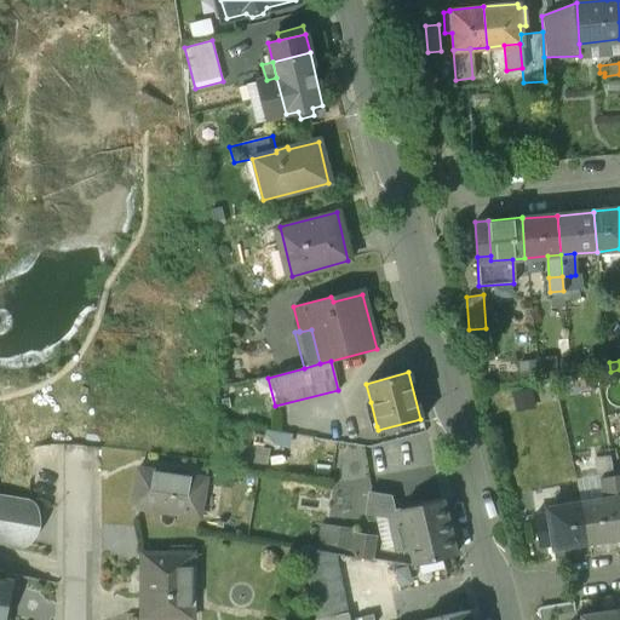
[(377,426),(371,402),(365,403),(371,429),(377,426)]
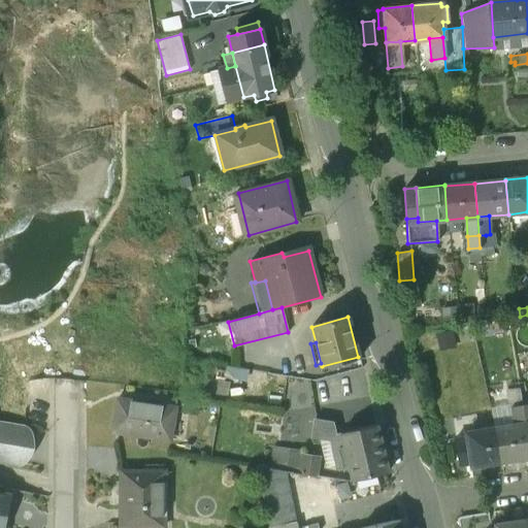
[(520,393),(512,394),(514,405),(522,404),(520,393)]
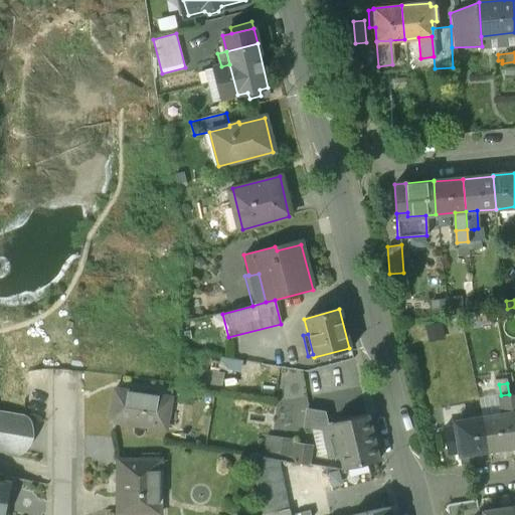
[(170,397),(115,388),(110,419),(164,430),(167,414),(161,413),(164,398),(169,399),(170,397)]
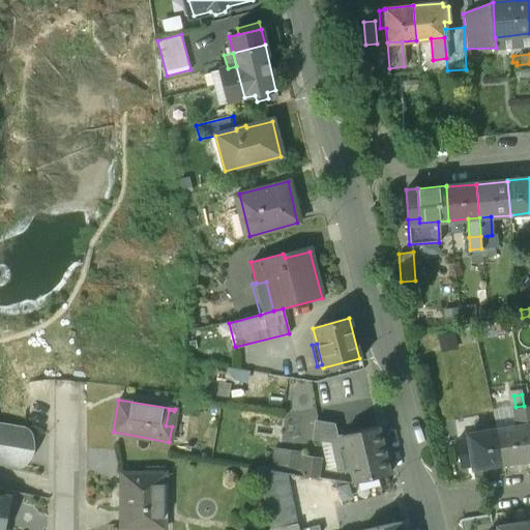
[(516,407),(511,408),(514,427),(527,424),(524,406),(516,407)]
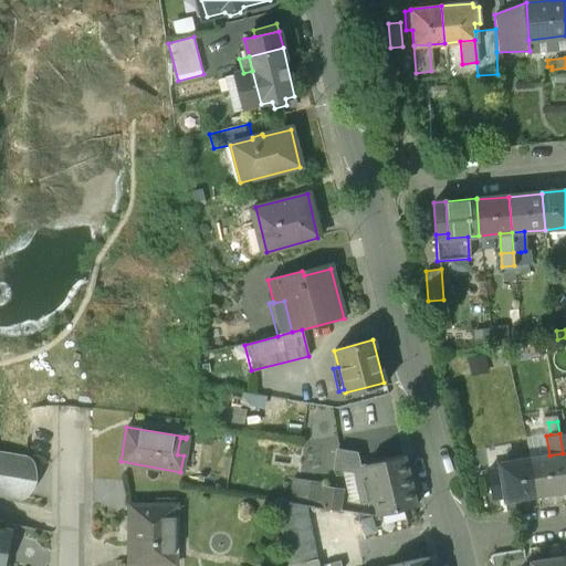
[(300,468),(334,469),(336,449),(336,437),(300,442),(300,468)]
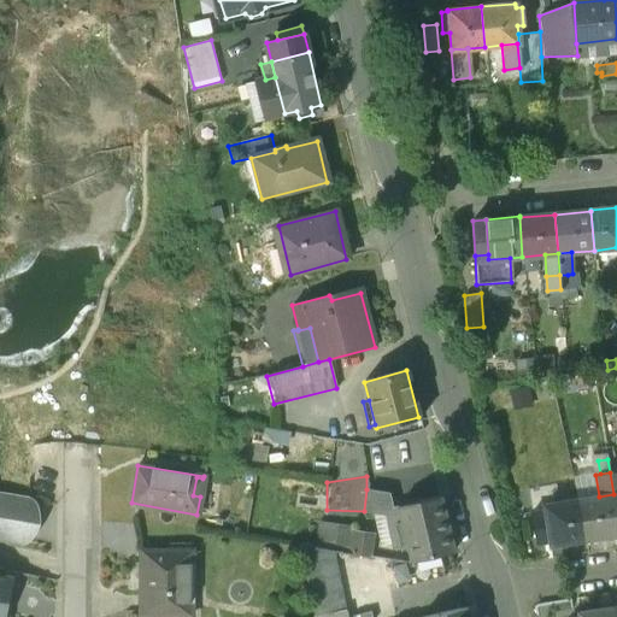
[(392,515),(400,512),(398,506),(393,506),(389,493),(366,489),(364,511),(377,513),(392,515)]
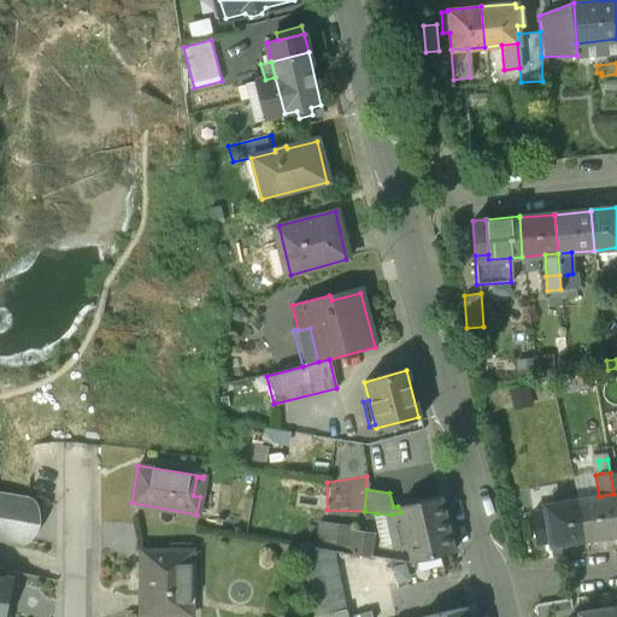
[(30,500),(0,494),(0,536),(23,541),(30,500)]
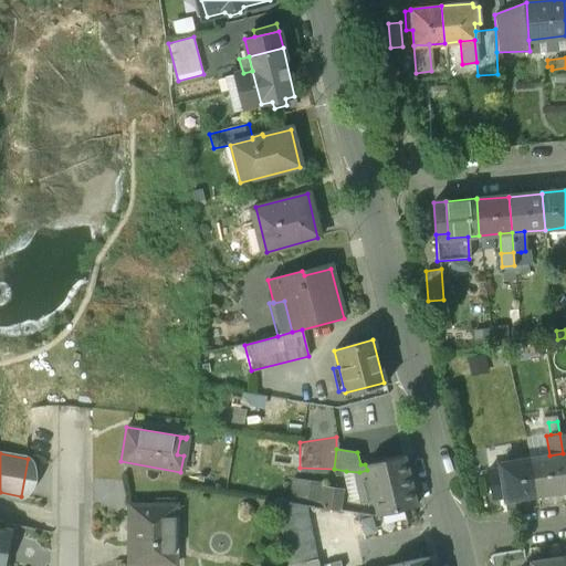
[(549,456),(530,459),(536,494),(565,489),(565,475),(563,453),(549,456)]
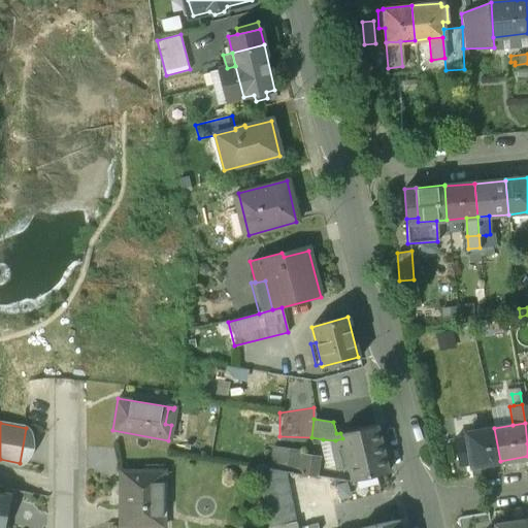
[(375,425),(340,433),(342,438),(343,446),(349,467),(352,481),(387,471),(375,425)]
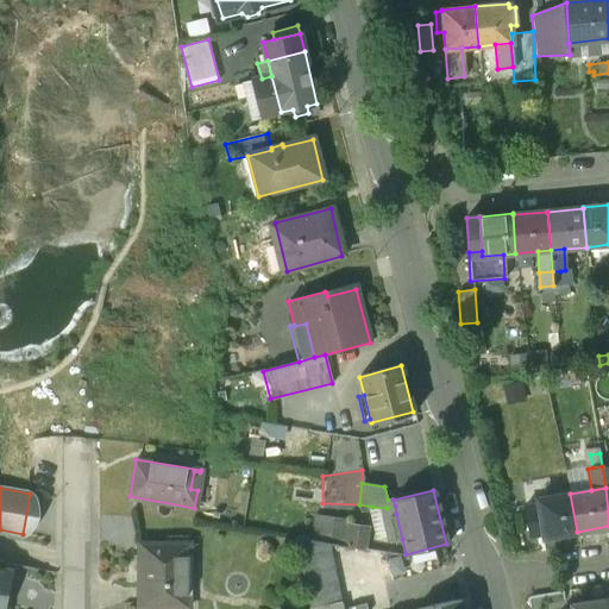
[(531,490),(522,493),(525,506),(533,504),(531,490)]
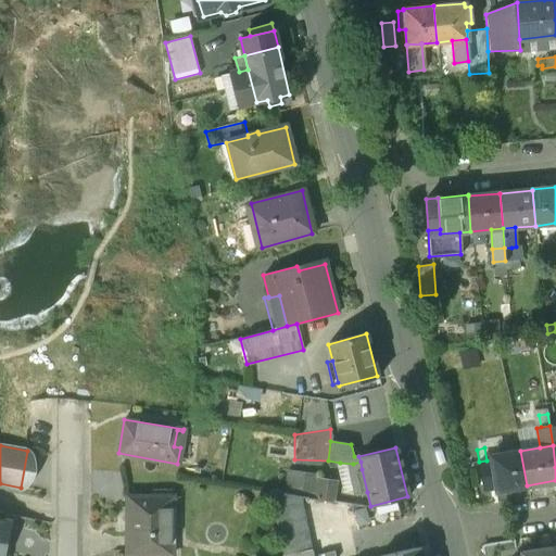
[(520,451),(490,456),(495,485),(496,491),(527,487),(527,485),(520,451)]
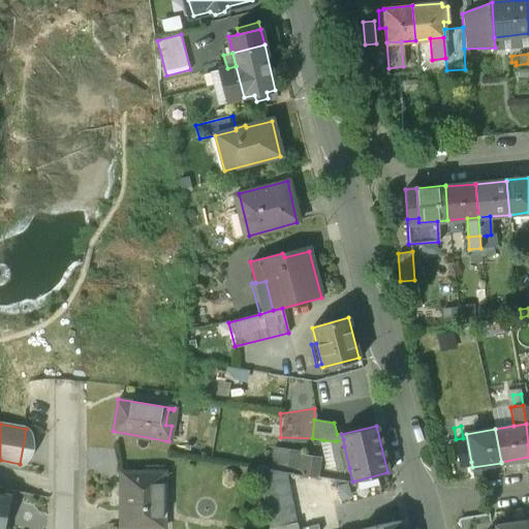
[(471,462),(467,437),(463,438),(456,439),(460,464),(471,462)]
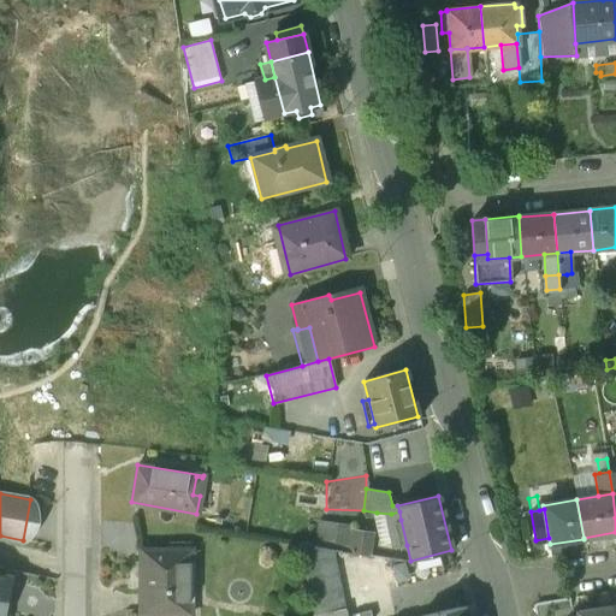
[(391,514),(377,513),(385,550),(400,546),(398,539),(391,540),(389,528),(396,527),(395,522),(401,520),(400,511),(391,514)]
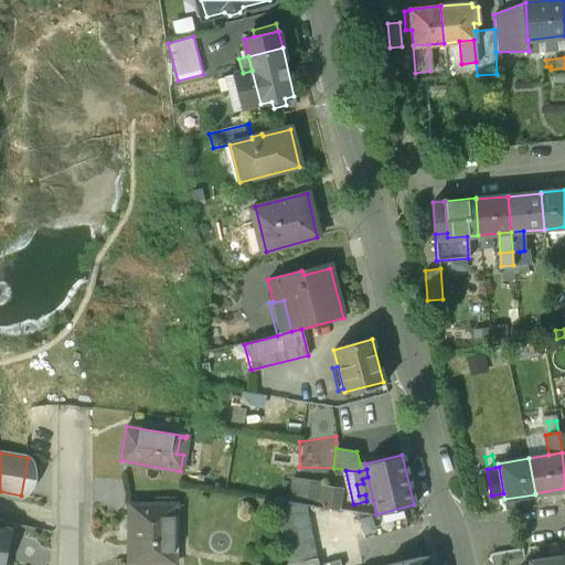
[(368,477),(362,479),(363,483),(365,494),(366,501),(373,500),(368,477)]
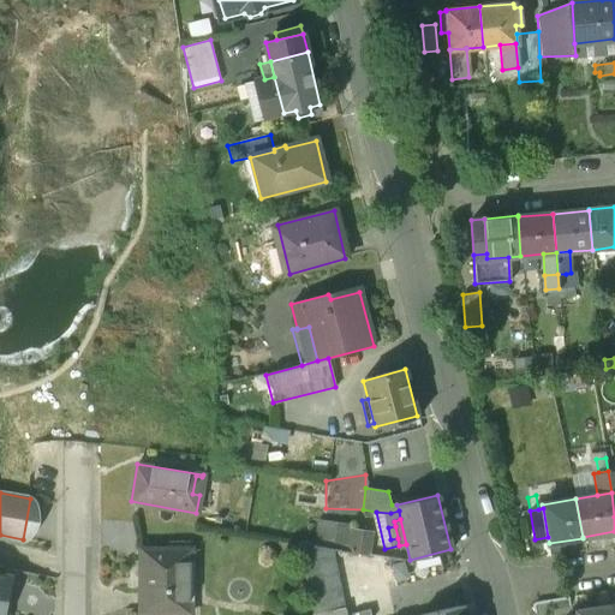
[(351,551),(354,531),(354,525),(323,520),(320,548),(330,549),(351,551)]
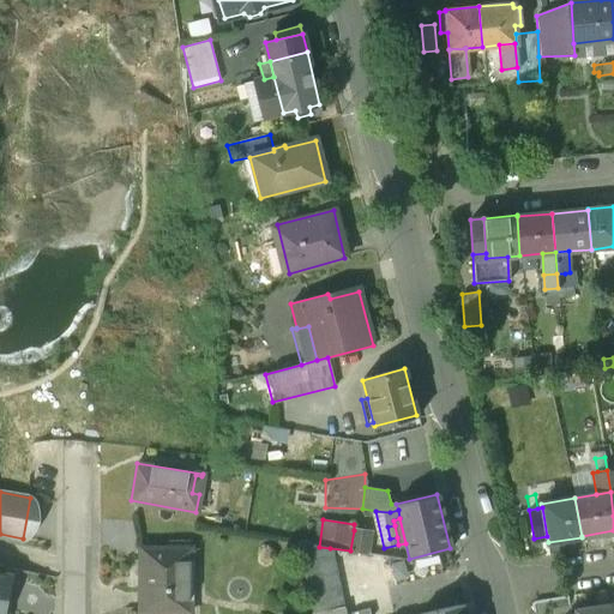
[(369,533),(354,530),(350,551),(366,553),(369,533)]
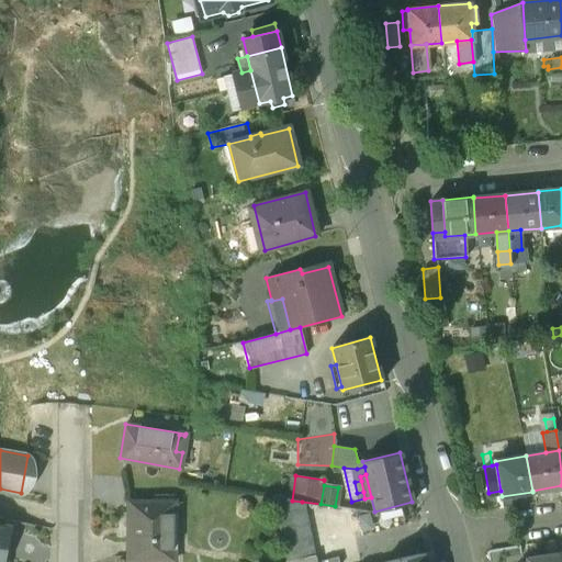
[(315,561),(302,502),(292,501),(271,496),(287,561),(315,561)]
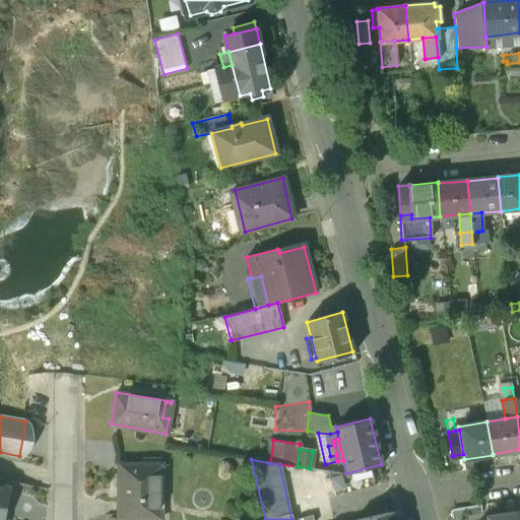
[(155,463),(119,463),(118,518),(161,519),(161,499),(155,499),(155,463)]
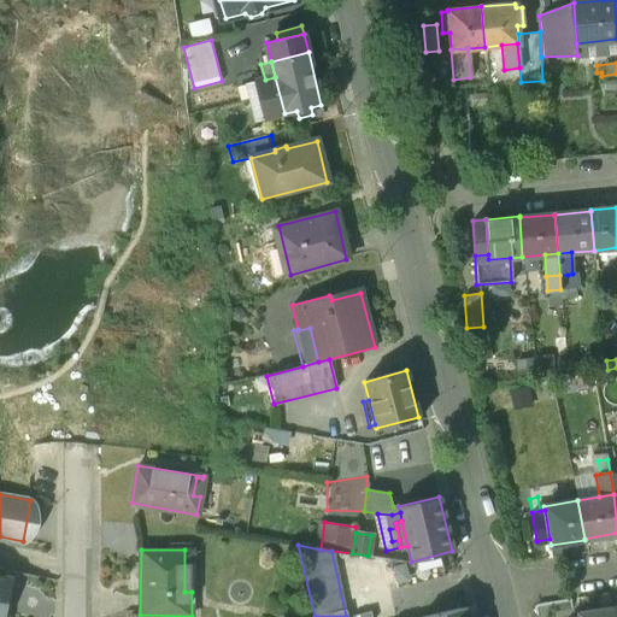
[(466,616),(465,606),(424,616),(466,616)]
